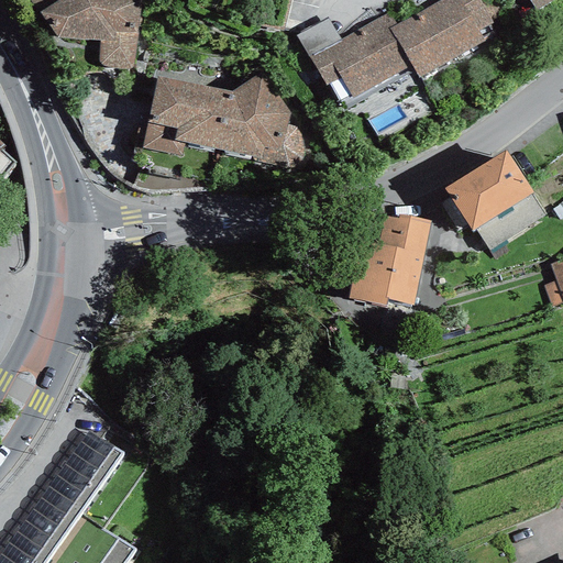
[(30,0),(57,37),(100,41),(98,57),(98,63),(103,67),(127,70),(133,68),(139,1),(136,0),(30,0)]
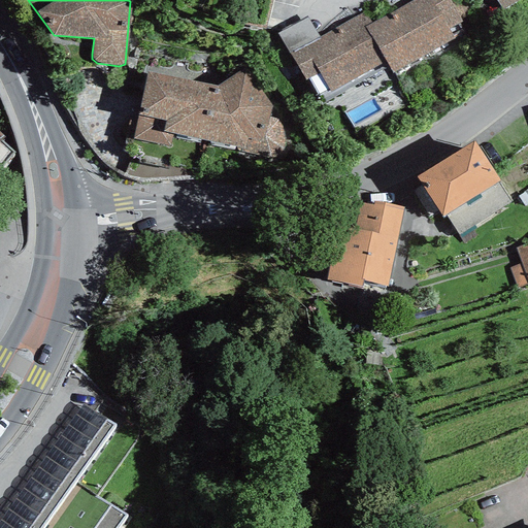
[(386,61),(393,72),(454,39),(449,30),(461,23),(448,0),(414,0),(372,24),(364,27),(386,61)]
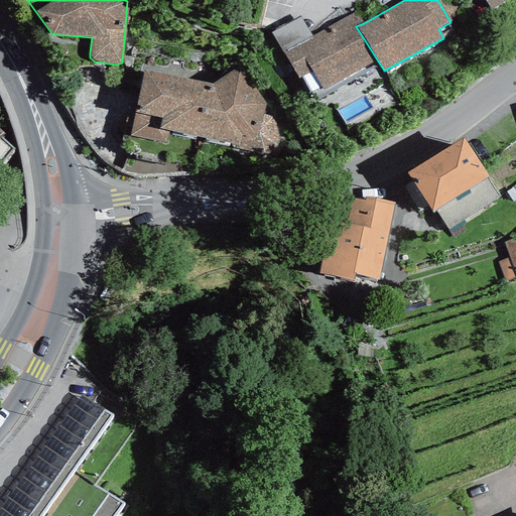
[(483,0),(491,12),(509,0),(483,0)]
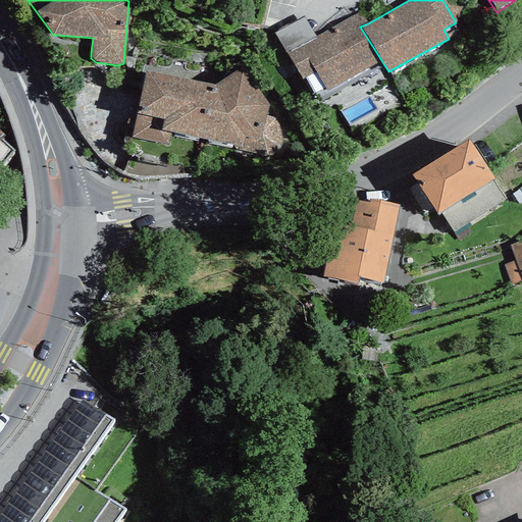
[(360,11),(314,37),(286,52),(302,80),(316,71),(326,90),(381,60),(360,27),(368,23),(360,11)]
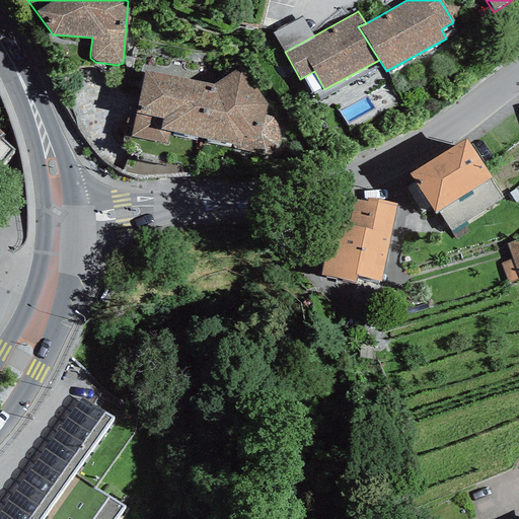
[(274,33),(285,52),(312,36),(302,18),(274,33)]
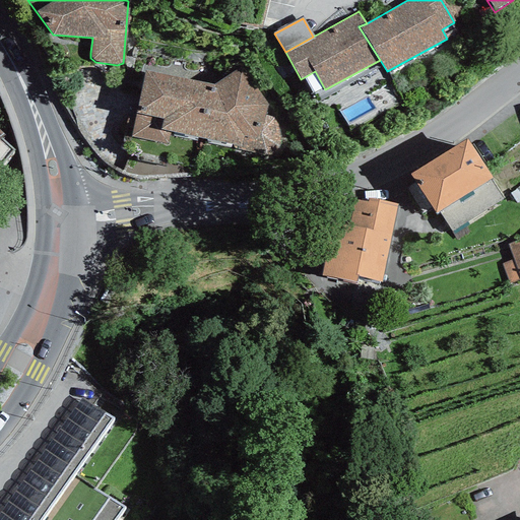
[(213,84),(145,71),(130,137),(168,145),(171,132),(234,145),(233,148),(263,155),(271,153),(276,150),(281,142),(281,134),(280,129),(277,124),(273,118),(266,116),(267,104),(242,65),(213,84)]
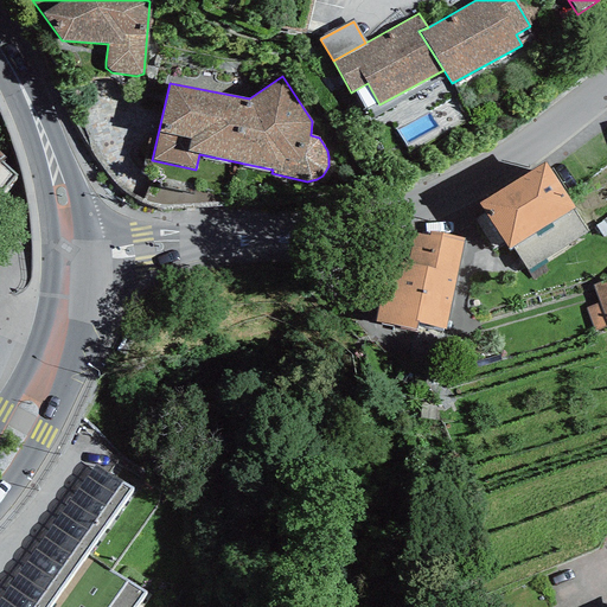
[(6,158),(0,152),(0,198),(18,177),(2,161),(6,158)]
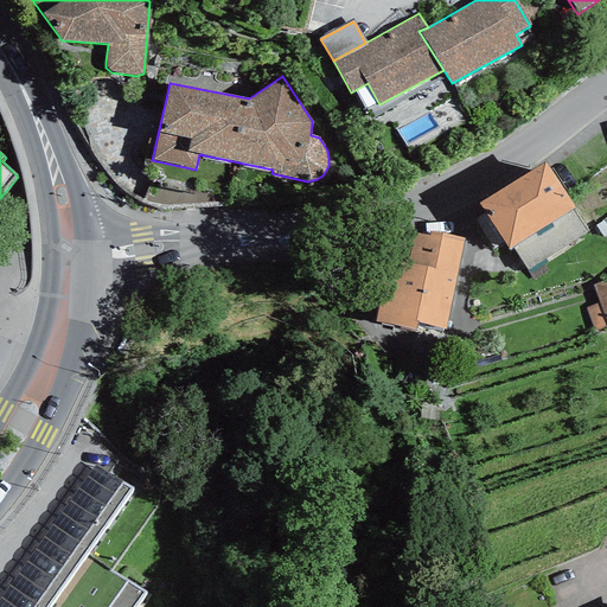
[(545,163),(479,203),(509,249),(512,247),(573,210),(574,209),(545,163)]
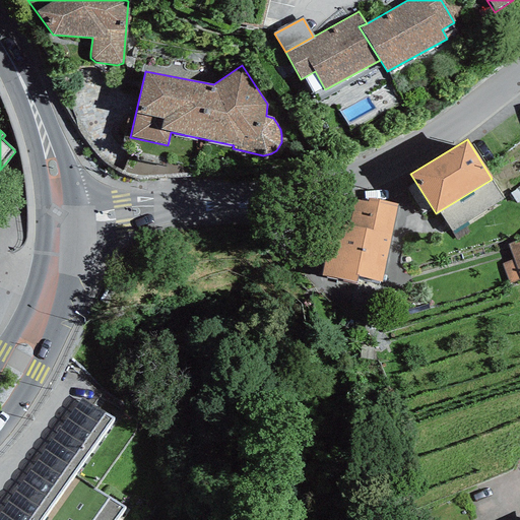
[(503,199),(491,180),(439,211),(451,232),(503,199)]
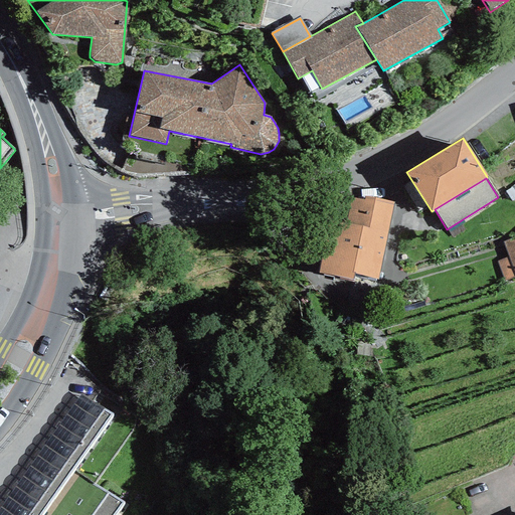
[(332,194),(318,274),(353,280),(354,275),(377,280),(393,202),(365,197),(364,200),(332,194)]
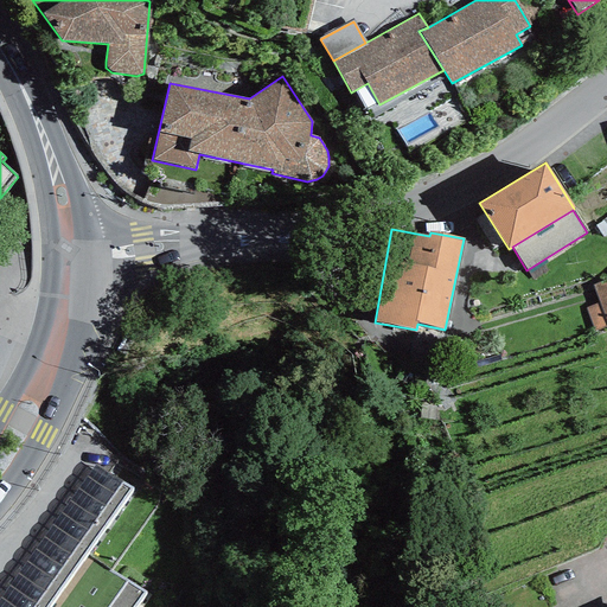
[(606,279),(593,286),(599,302),(606,323),(606,279)]
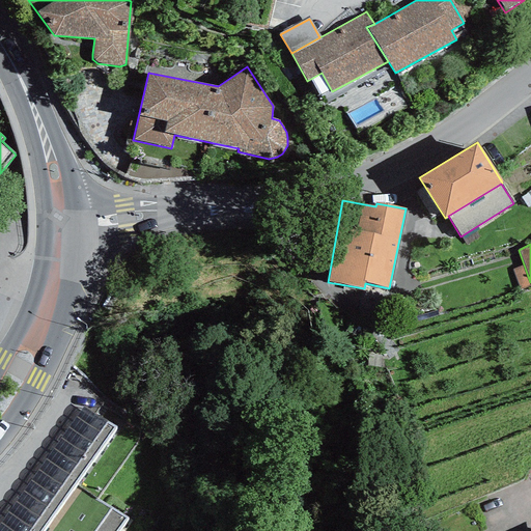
[(520,290),(530,285),(530,282),(524,264),(511,270),(520,290)]
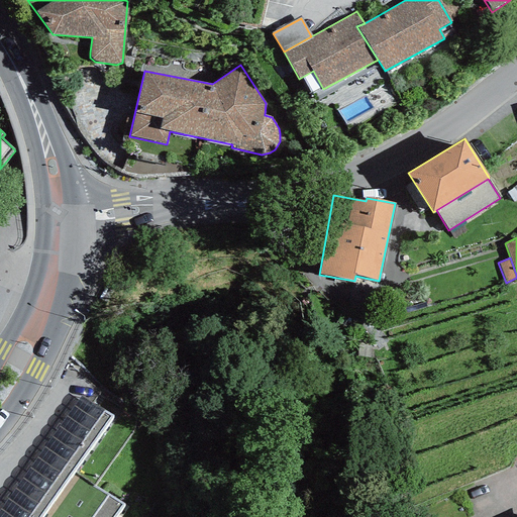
[(72,474),(114,416),(82,397),(39,453),(72,474)]
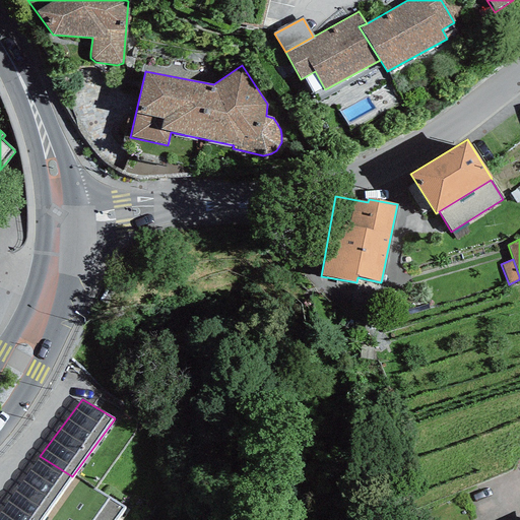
[(0,519),(41,519),(72,476),(40,456),(0,511),(0,519)]
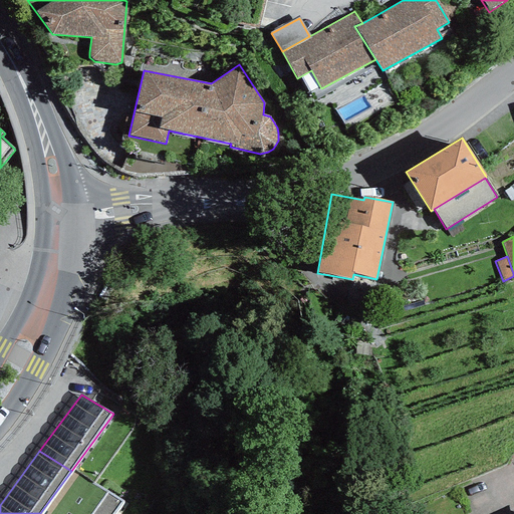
[(114,513),(123,502),(71,471),(40,513),(114,513)]
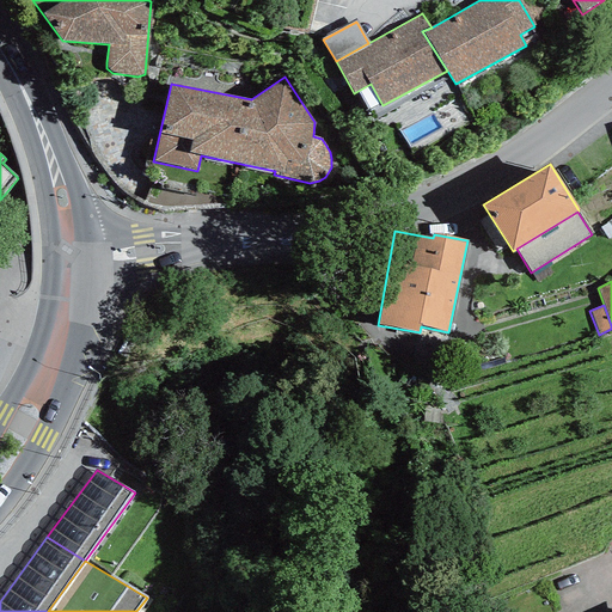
[(169,611),(147,598),(136,611),(169,611)]
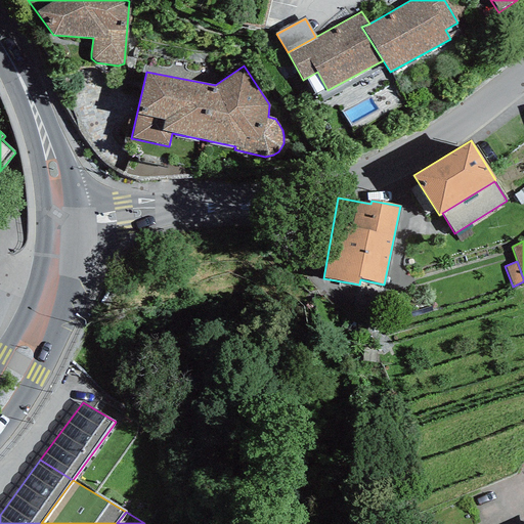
All buildings are outlined.
